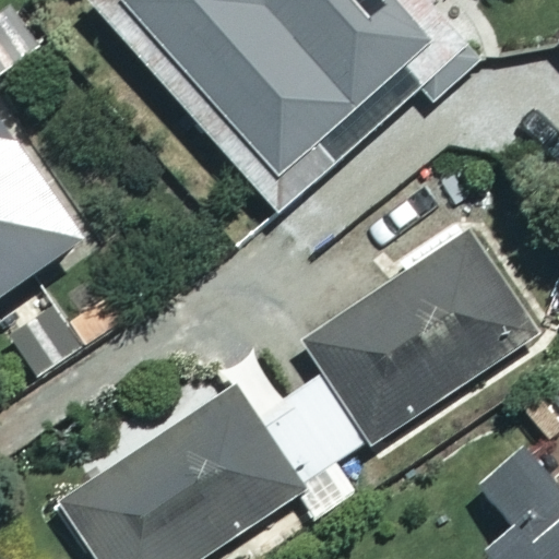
[(466,46),(426,0),(90,0),(278,213),(466,46)]
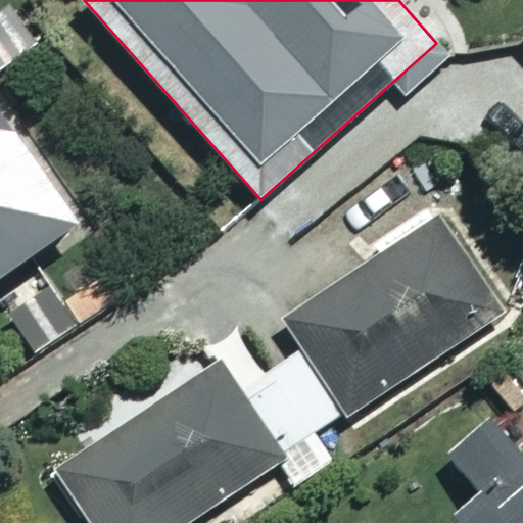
[(0,278),(78,224),(0,111),(0,278)]
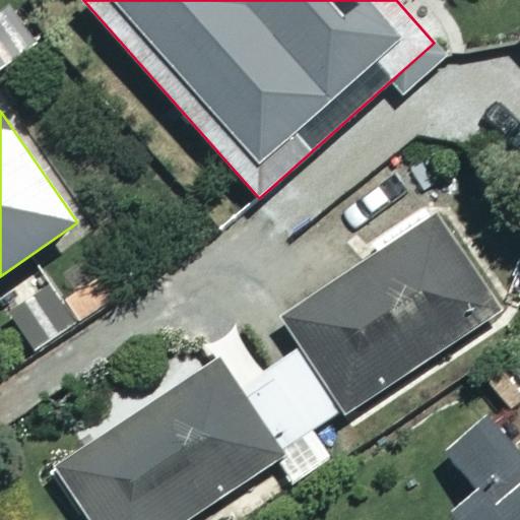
[(281,326),(346,423),(504,318),(439,220),(281,326)]
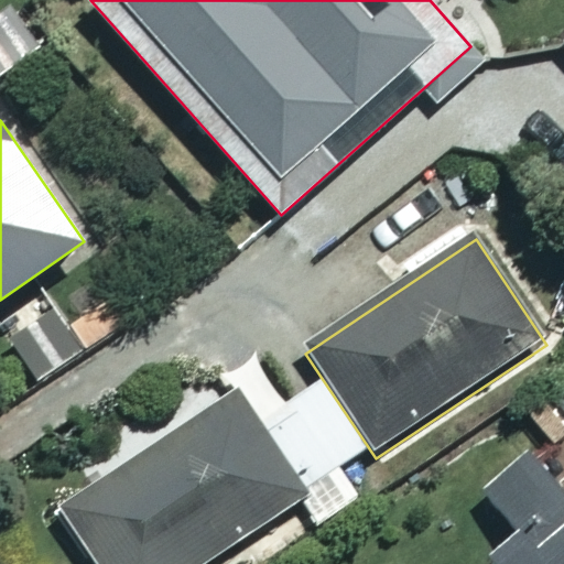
[(86,353),(52,294),(0,324),(0,335),(30,386),(86,353)]
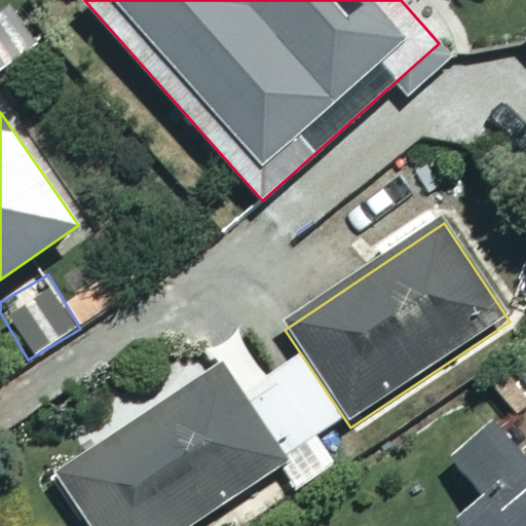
[(190,525),(285,462),(220,367),(57,478),(89,525),(190,525)]
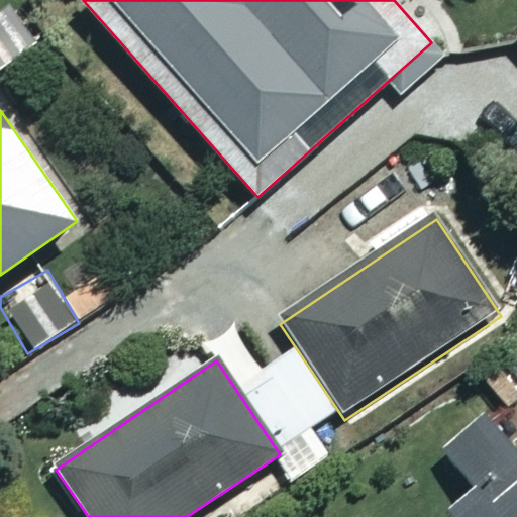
[(516,516),(516,443),(487,409),(443,447),(475,484),(447,508),(455,516),(516,516)]
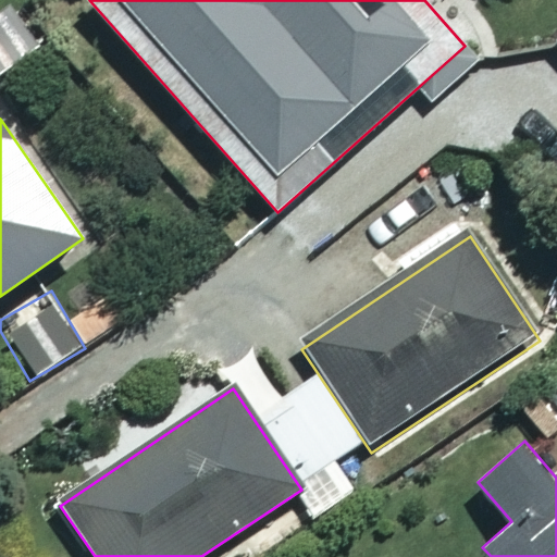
All buildings are outlined.
